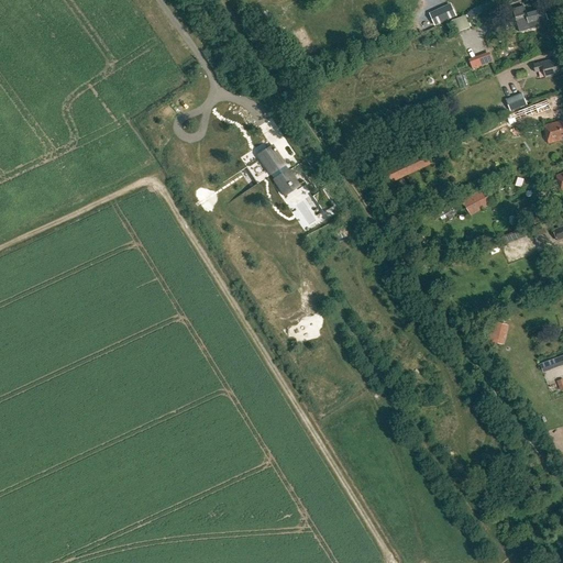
[(485,17),(498,10),(494,1),(476,9),(479,17),(485,14),(485,17)]
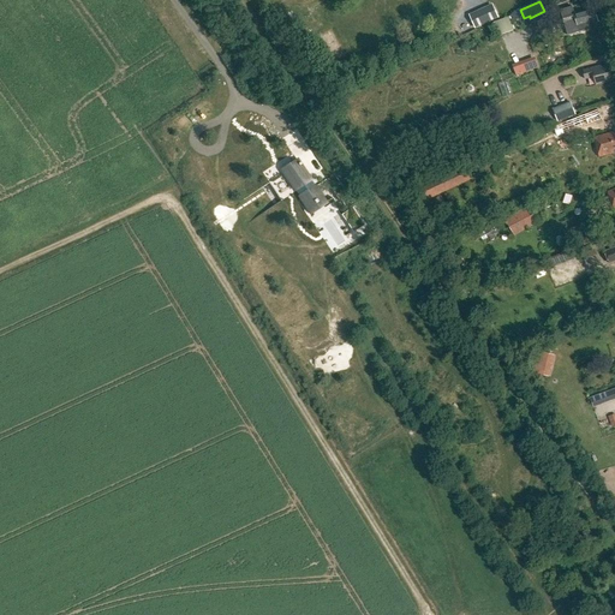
[(567,31),(578,28),(579,30),(581,31),(587,30),(589,28),(589,25),(598,23),(595,7),(574,12),(573,7),(561,11),(567,31)]
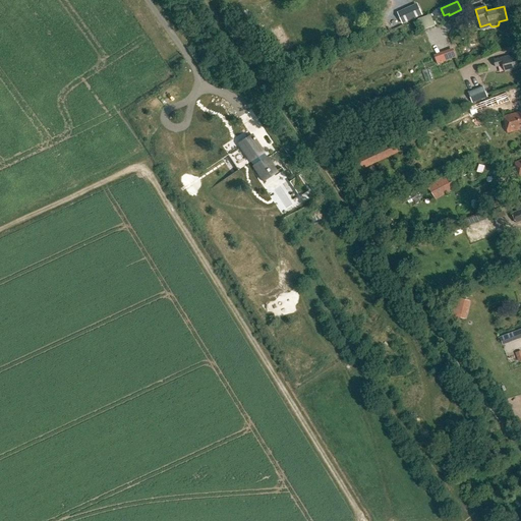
[(463,20),(465,26),(477,23),(475,17),(463,20)]
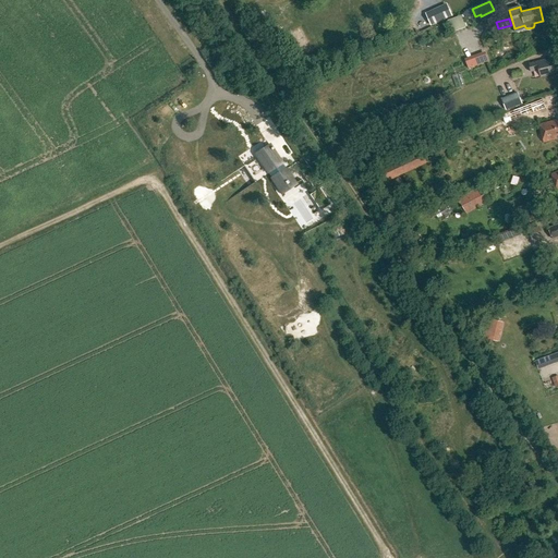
[(465,60),(469,70),(489,62),(485,52),(465,60)]
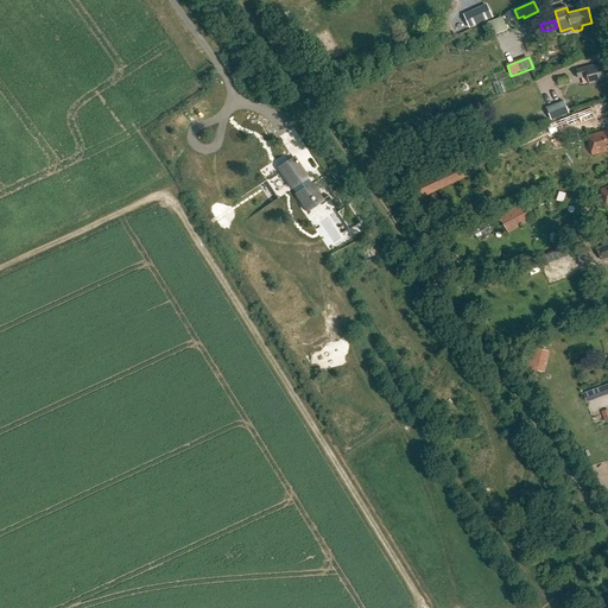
[(578,78),(588,76),(589,84),(607,80),(603,64),(595,67),(595,65),(576,70),(578,78)]
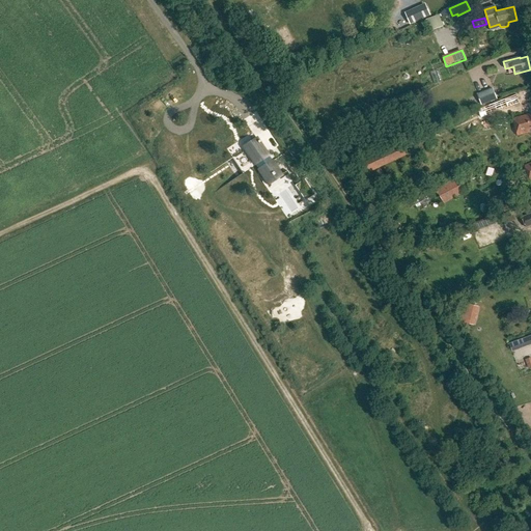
[(493,88),(478,94),(481,105),(497,99),(493,88)]
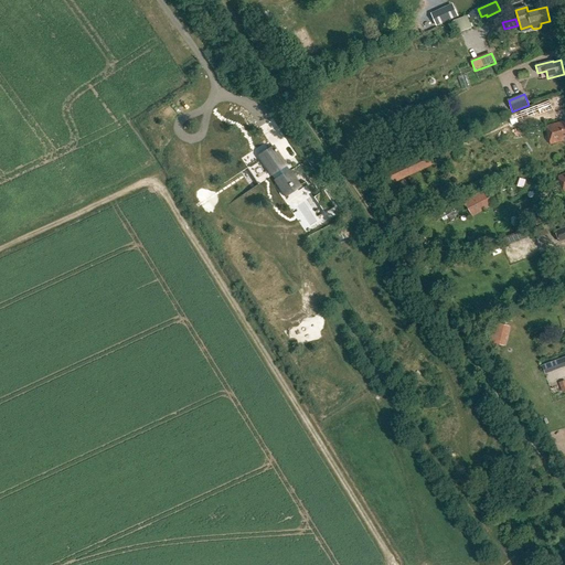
[(509,116),(512,126),(555,108),(552,98),(509,116)]
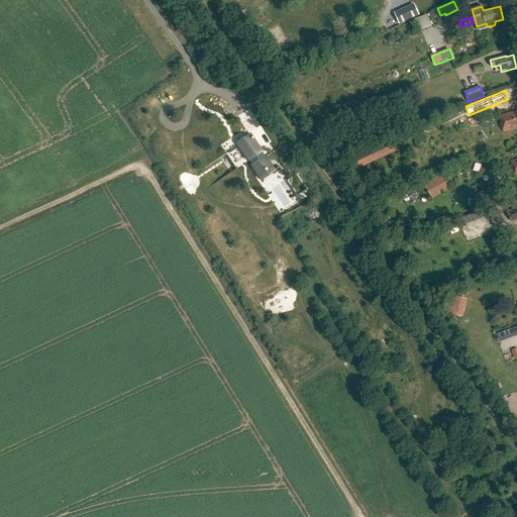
[(516,126),(516,110),(500,116),(504,132),(516,129),(515,127),(516,126)]
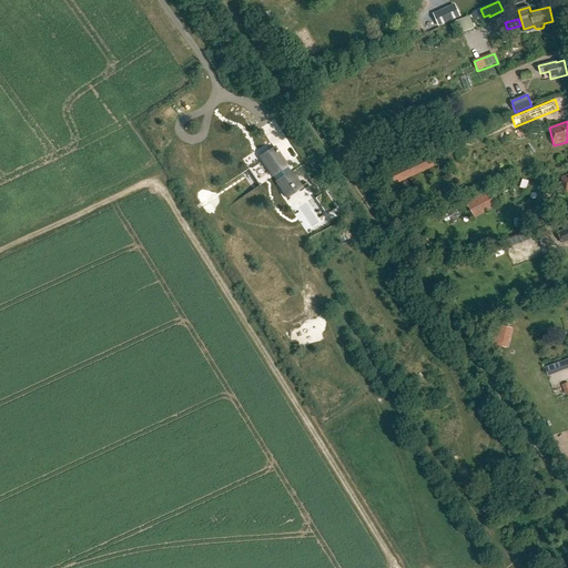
[(265,135),(237,153),(249,169),(260,186),(272,178),(286,199),(301,189),(297,183),(274,148),(274,149),(265,135)]
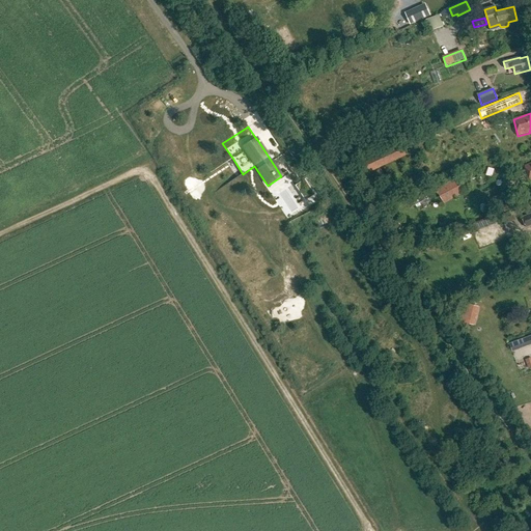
[(455,180),(437,190),(441,198),(447,195),(448,196),(460,190),(455,180)]
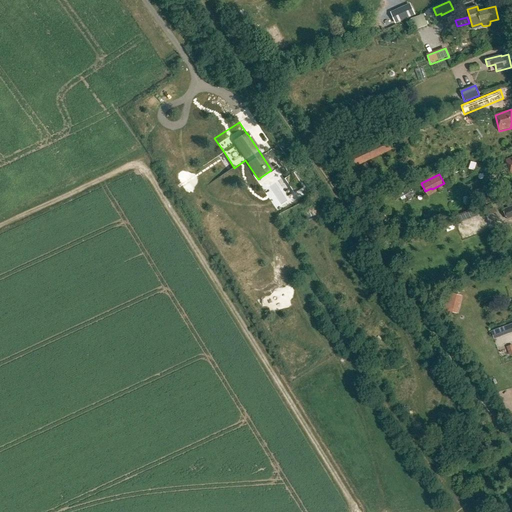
[(511,195),(511,185),(500,189),(503,199),(511,195)]
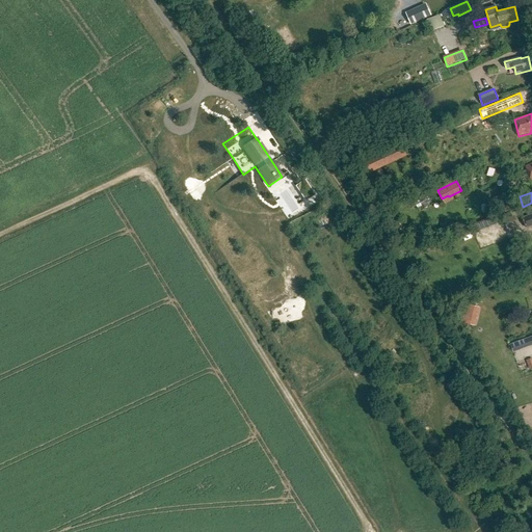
[(510,208),(508,201),(501,204),(499,197),(491,200),(496,212),(510,208)]
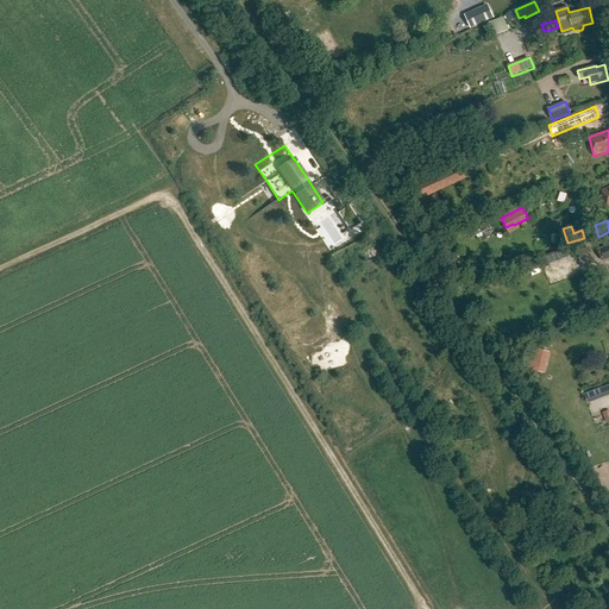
[(608,259),(608,248),(598,252),(603,263),(608,259)]
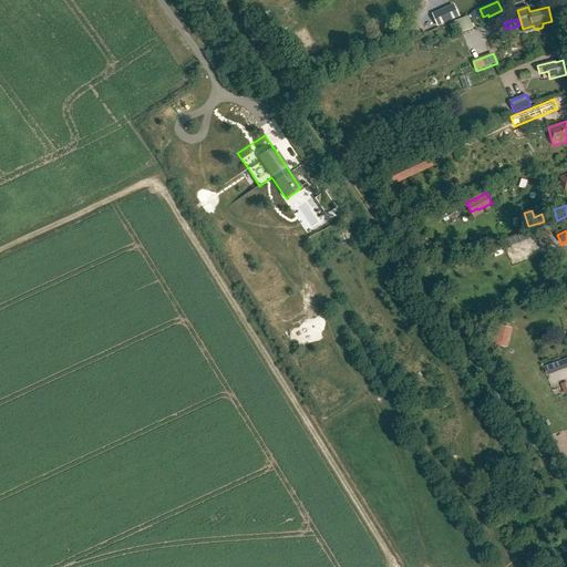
[(552,235),(538,240),(542,247),(554,241),(552,235)]
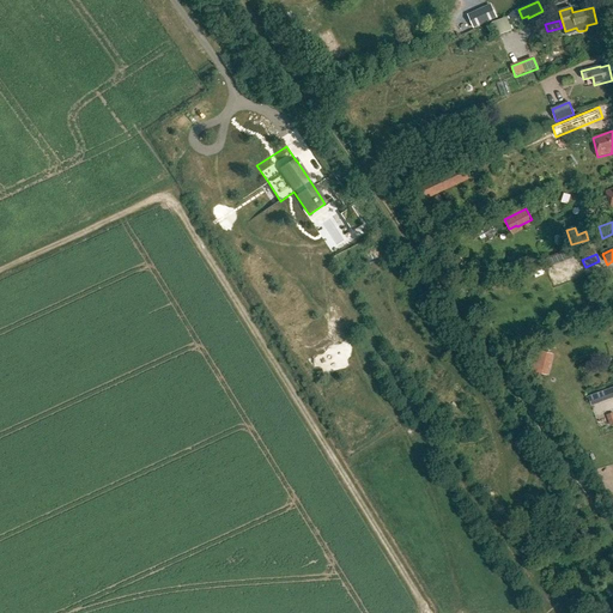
[(444,269),(453,279),(456,275),(461,280),(467,275),(455,261),(444,269)]
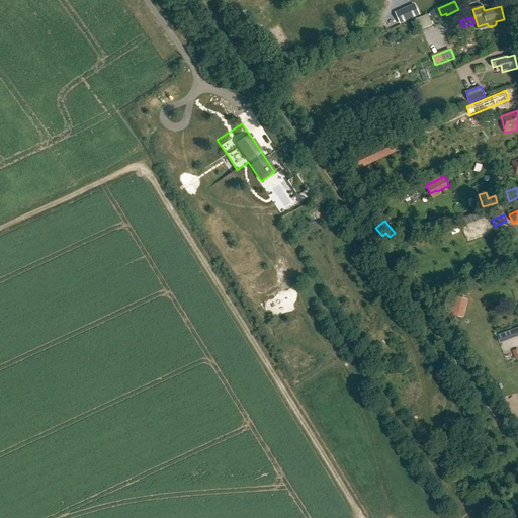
[(462,318),(466,299),(455,296),(450,315),(462,318)]
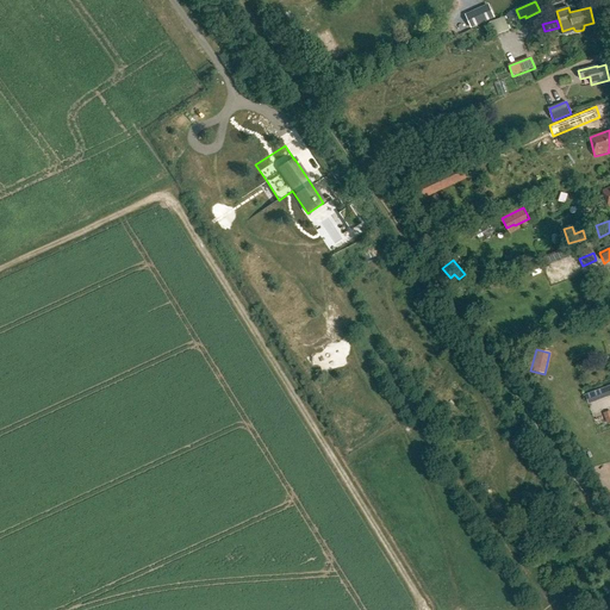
[(609,386),(585,396),(587,404),(609,396),(609,386)]
